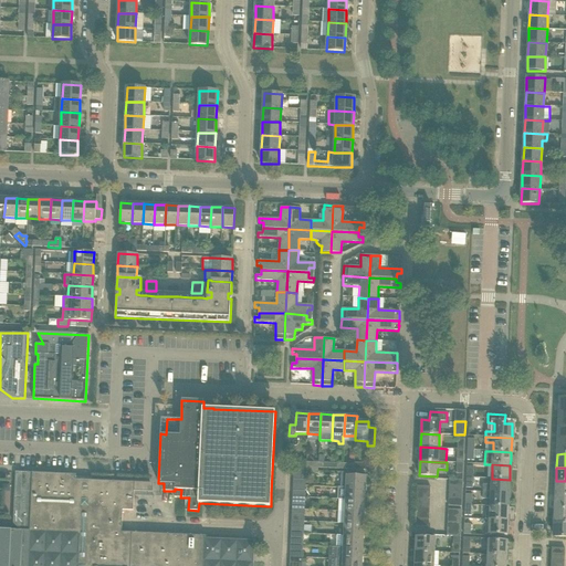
[(0,528),(0,565),(252,565),(253,563),(253,556),(254,541),(206,538),(206,536),(190,535),(174,534),(122,532),(122,527),(122,514),(123,510),(129,510),(133,511),(134,491),(102,490),(91,489),(91,492),(81,491),(75,491),(75,480),(75,475),(76,474),(16,472),(16,474),(14,495),(14,504),(13,523),(18,527),(22,527),(22,530),(0,528)]
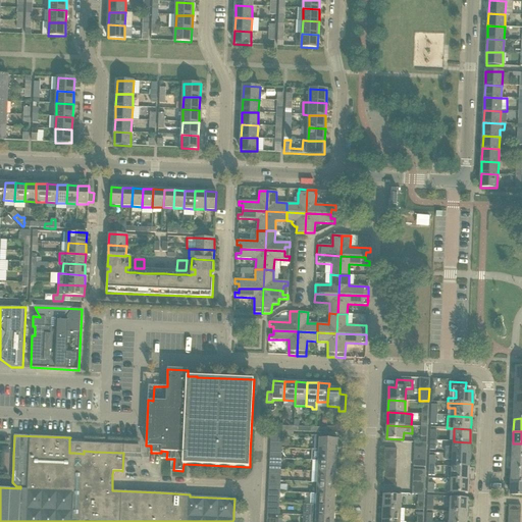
[(315,435),(314,450),(337,451),(337,439),(321,438),(321,436),(315,435)]
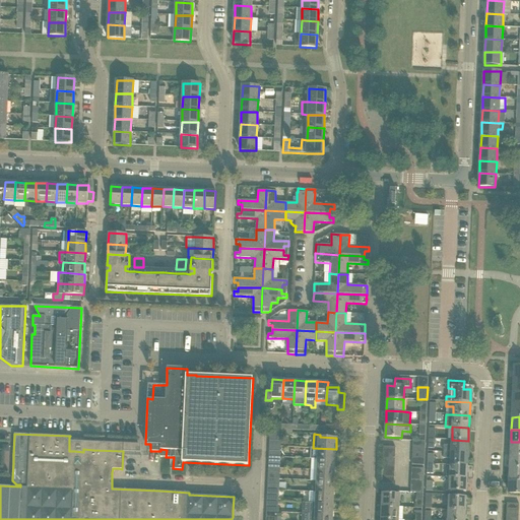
[(269,435),(269,446),(280,446),(281,435),(269,435)]
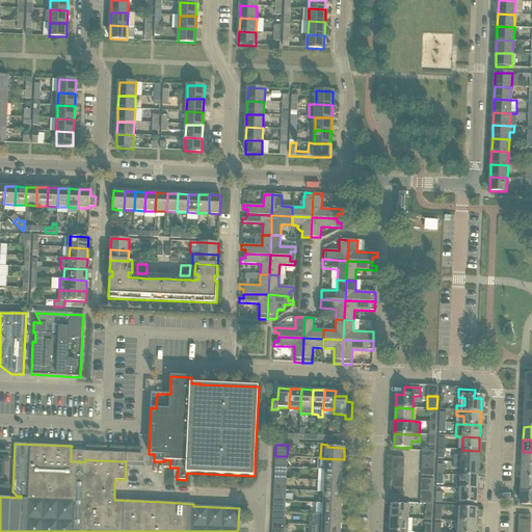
[(454,455),(454,461),(478,463),(479,451),(462,450),(461,456),(454,455)]
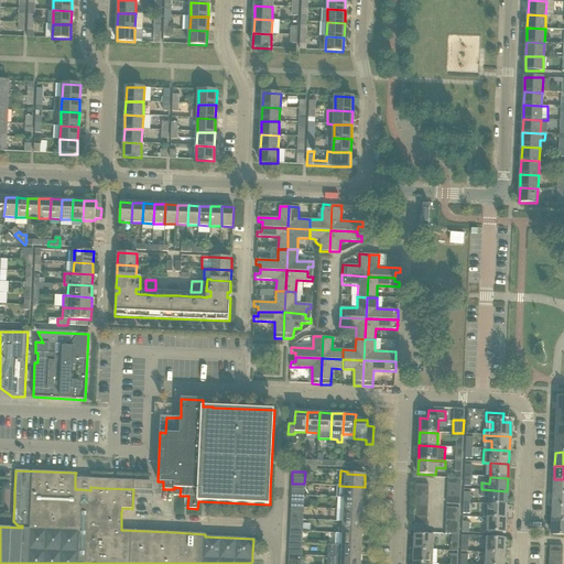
[(563,479),(554,479),(553,494),(563,494),(563,479)]
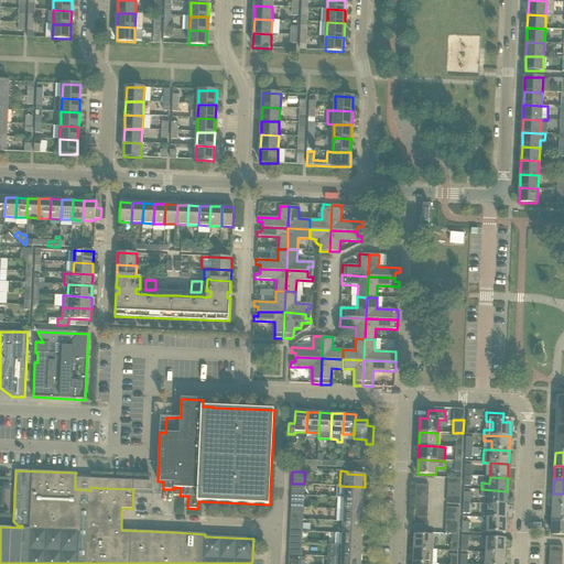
[(292,484),(291,496),(304,496),(304,484),(292,484)]
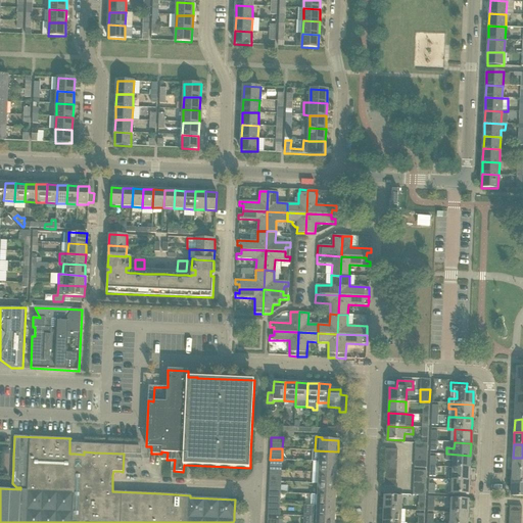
[(338,452),(315,450),(313,450),(312,461),(319,462),(337,463),(338,452)]
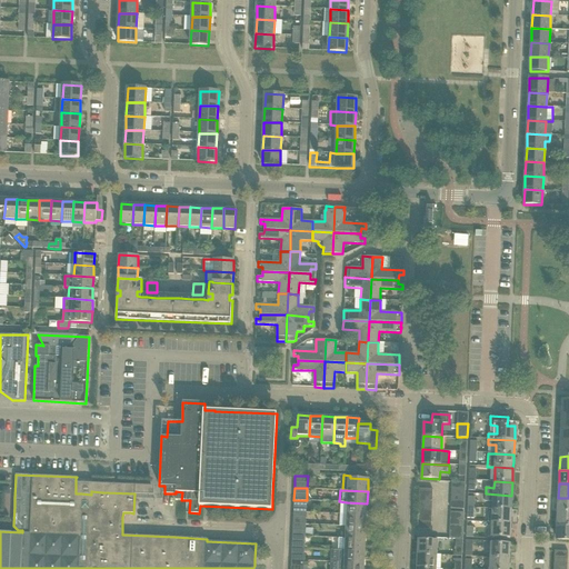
[(511,496),(486,493),(485,501),(493,501),(493,509),(511,509),(511,496)]
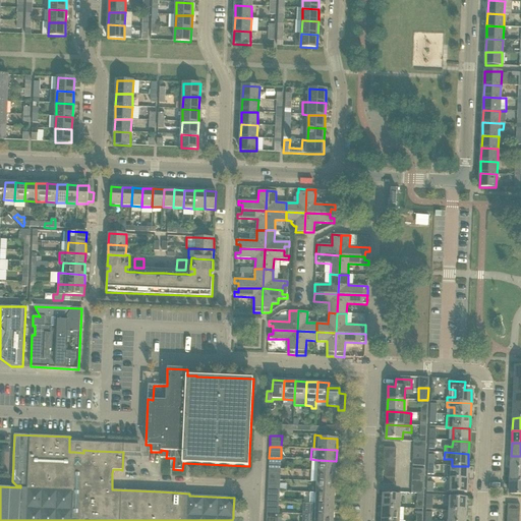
[(520,456),(511,456),(511,468),(520,468),(520,456)]
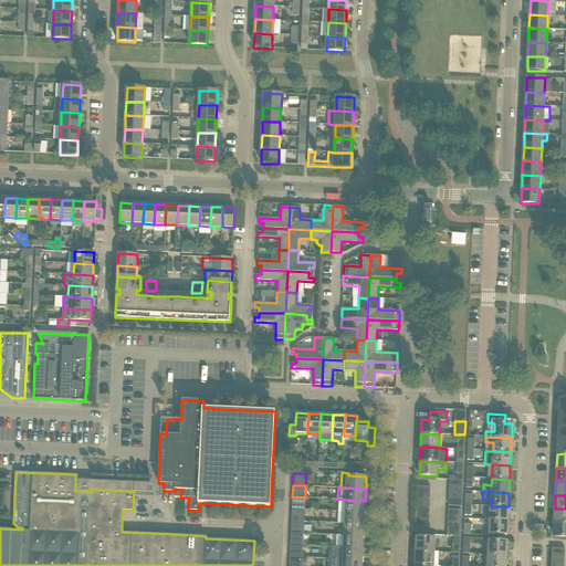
[(292,498),(292,509),(304,510),(305,498),(292,498)]
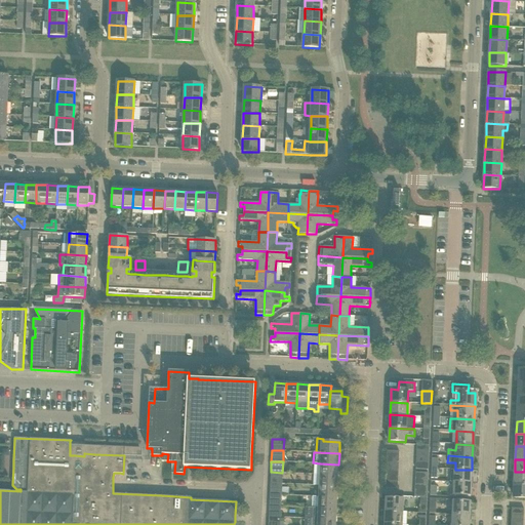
[(320,463),(320,475),(338,476),(338,465),(320,463)]
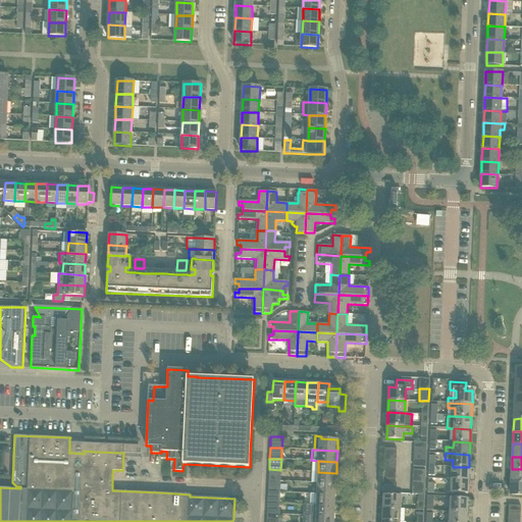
[(453,467),(452,474),(448,474),(448,479),(452,479),(468,480),(469,467),(453,467)]
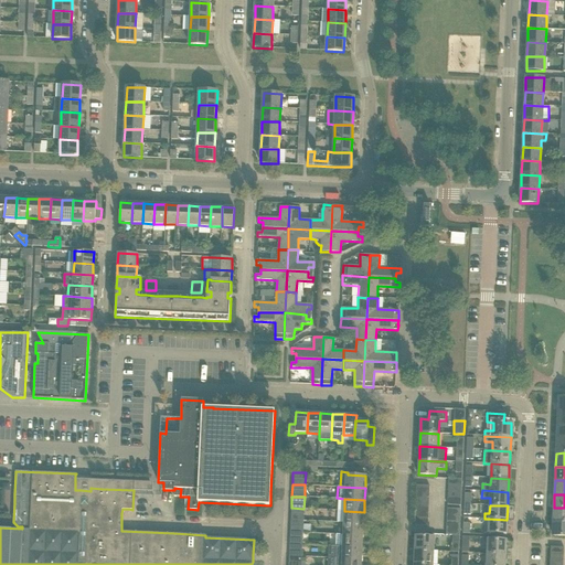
[(291,508),(290,520),(304,521),(304,509),(291,508)]
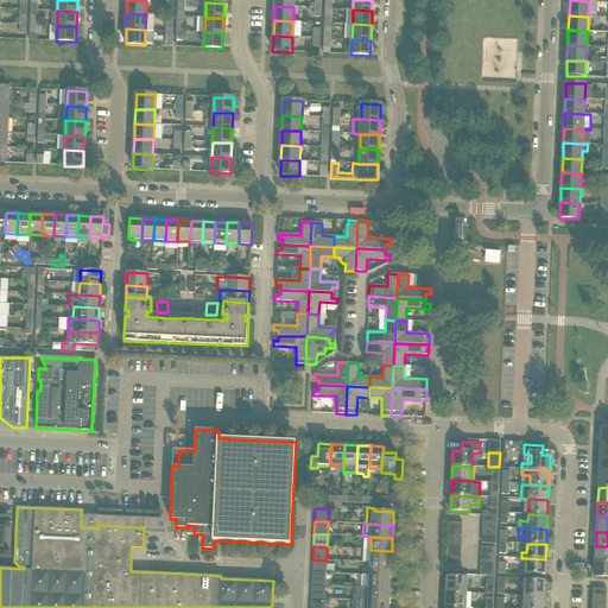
[(607,546),(596,546),(595,562),(607,562),(607,546)]
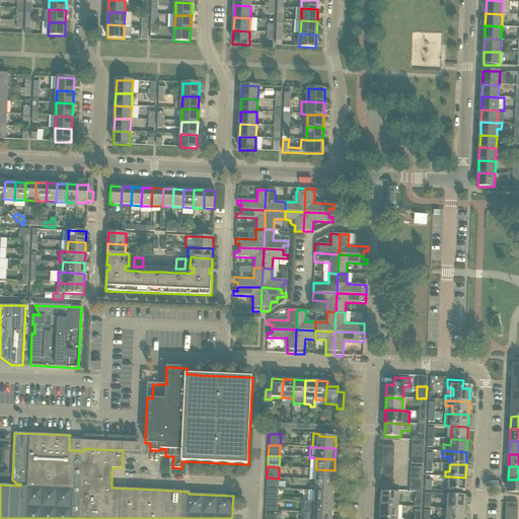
[(310,479),(315,479),(334,480),(335,470),(316,469),(310,469),(310,479)]
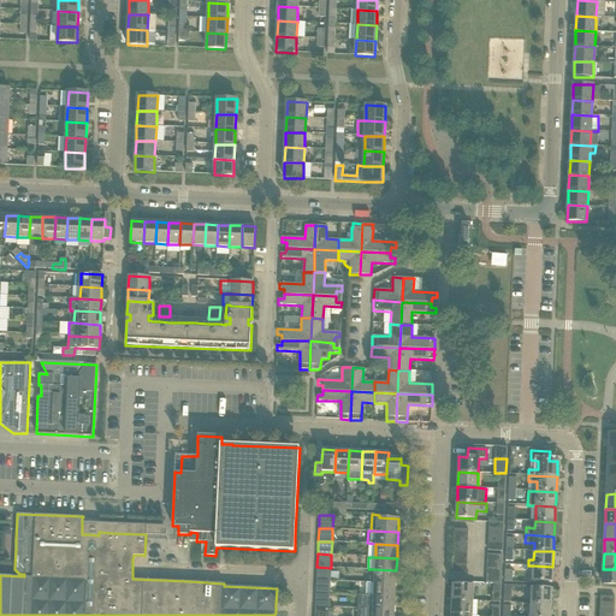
[(552,567),(533,566),(532,581),(552,582),(552,567)]
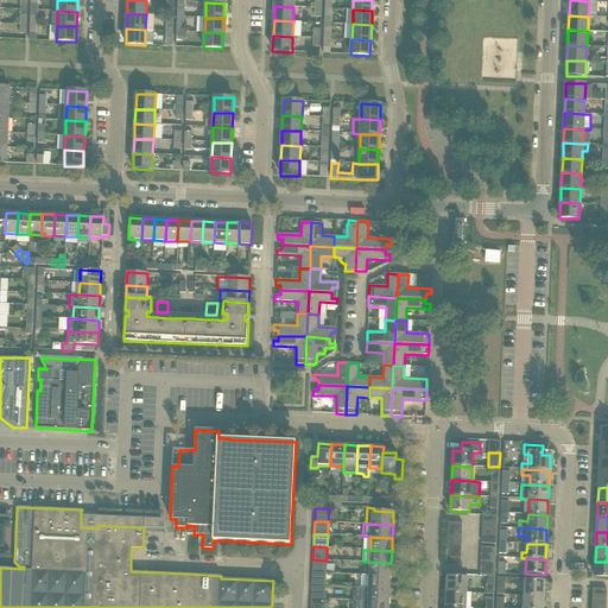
[(312,559),(312,572),(325,572),(327,561),(312,559)]
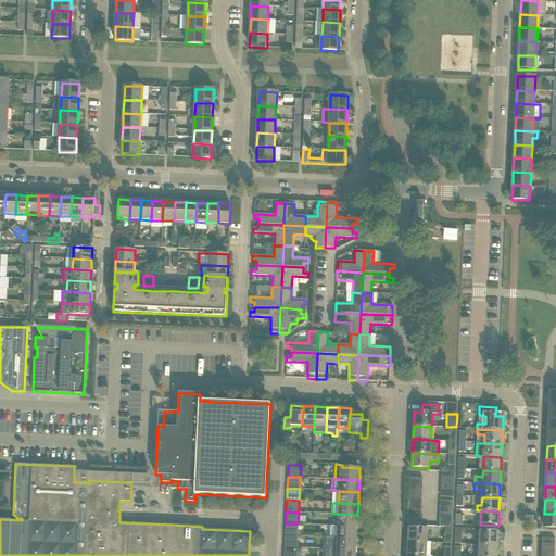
[(338,514),(338,526),(357,527),(357,515),(338,514)]
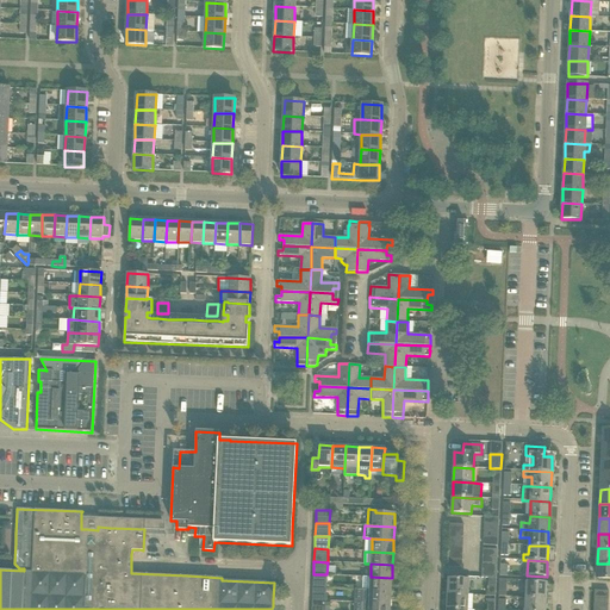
[(609,564),(597,564),(597,578),(609,578),(609,564)]
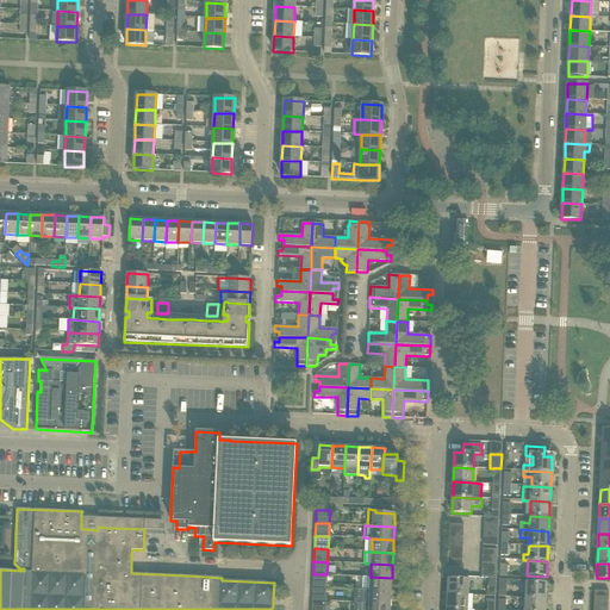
[(313,574),(312,587),(327,587),(327,574),(313,574)]
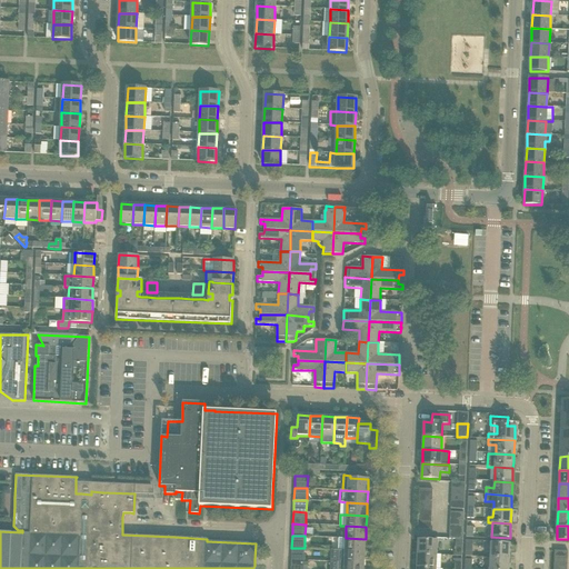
[(339,538),(338,550),(345,550),(365,551),(366,539),(346,538),(339,538)]
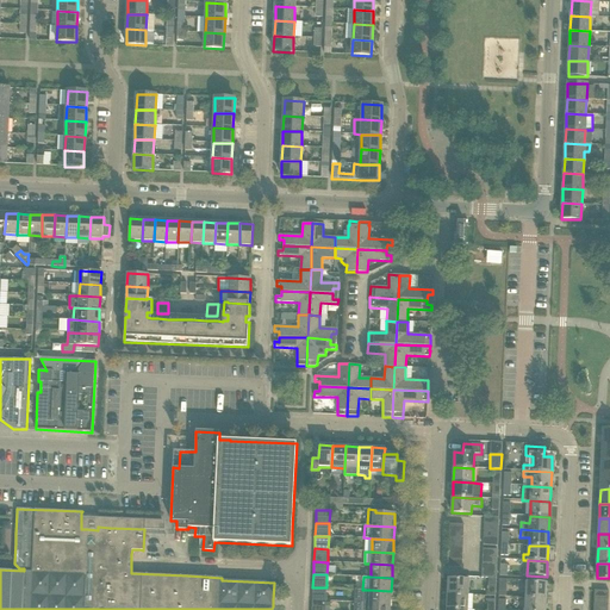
[(449,579),(448,593),(467,595),(468,580),(449,579)]
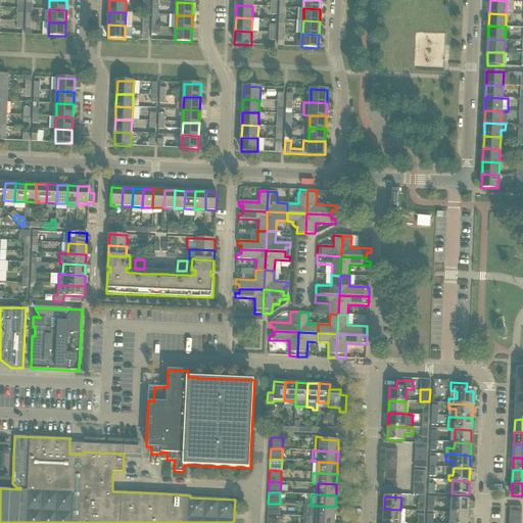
[(452,500),(452,513),(468,514),(468,500),(452,500)]
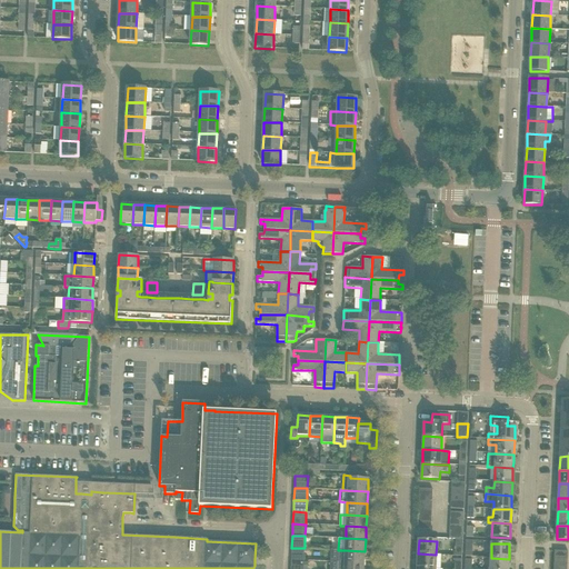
[(291,548),(291,560),(303,560),(305,548),(291,548)]
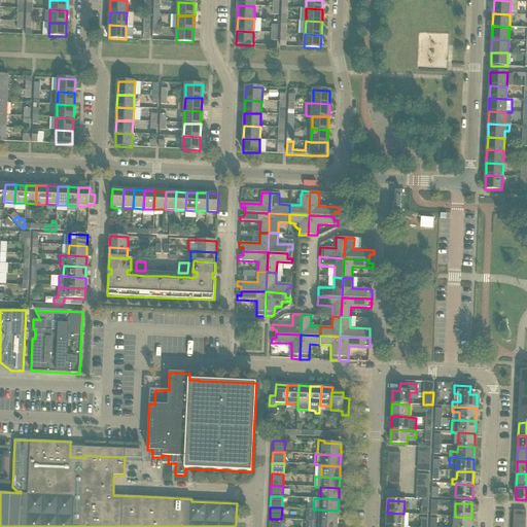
[(338,511),(319,510),(313,510),(313,521),(338,522),(338,511)]
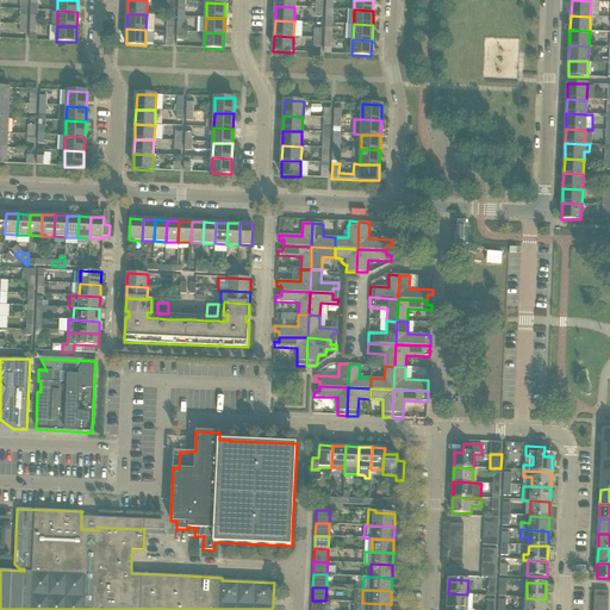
[(467,595),(448,593),(447,609),(467,609),(467,595)]
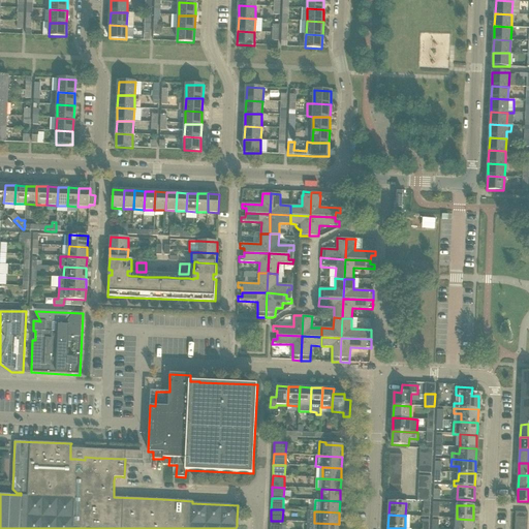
[(457,519),(456,528),(472,528),(473,520),(457,519)]
